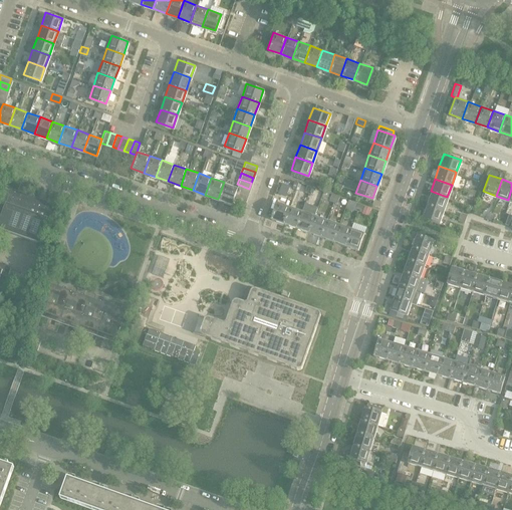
[(236,187),(224,182),(218,199),(230,203),(233,196),(235,190),(236,187)]
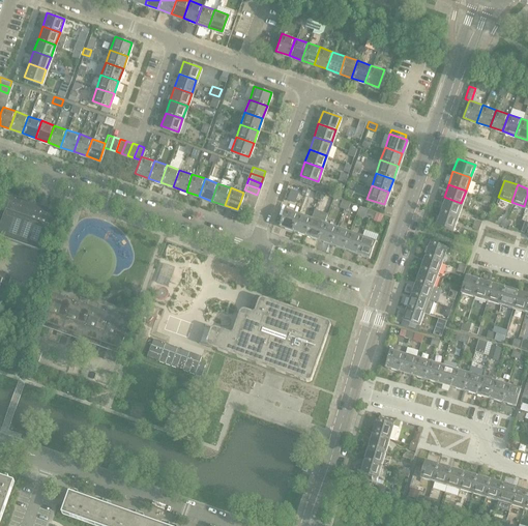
[(257,195),(244,190),(243,193),(242,196),(255,200),(257,195)]
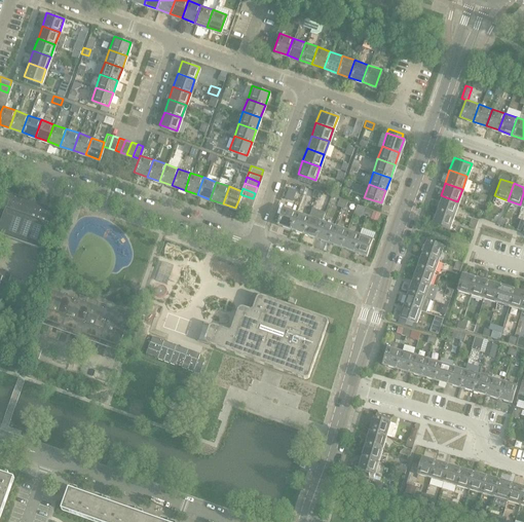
[(57,208),(42,202),(5,189),(0,206),(4,208),(0,219),(0,232),(38,246),(46,222),(51,224),(57,208)]
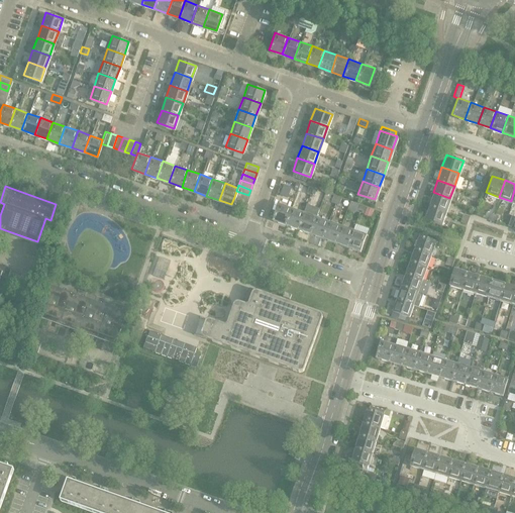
[(248,195),(236,191),(234,197),(246,201),(248,195)]
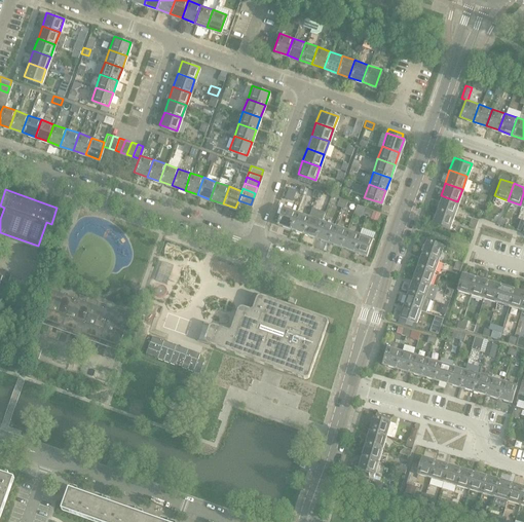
[(457,201),(441,195),(436,208),(453,214),(457,201)]
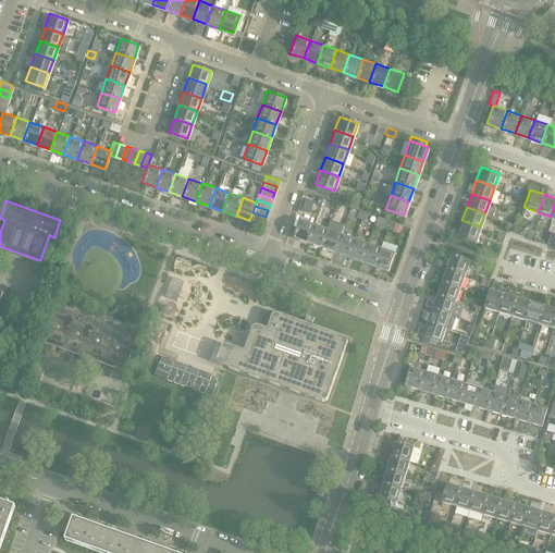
[(293,235),(306,241),(312,222),(299,218),(293,235)]
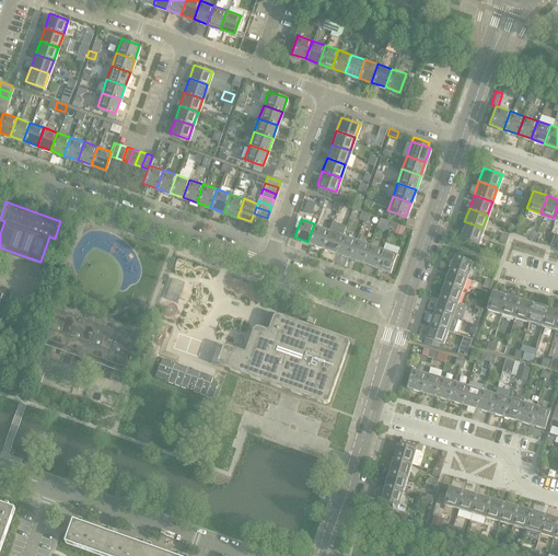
[(477,242),(483,228),(464,221),(460,235),(477,242)]
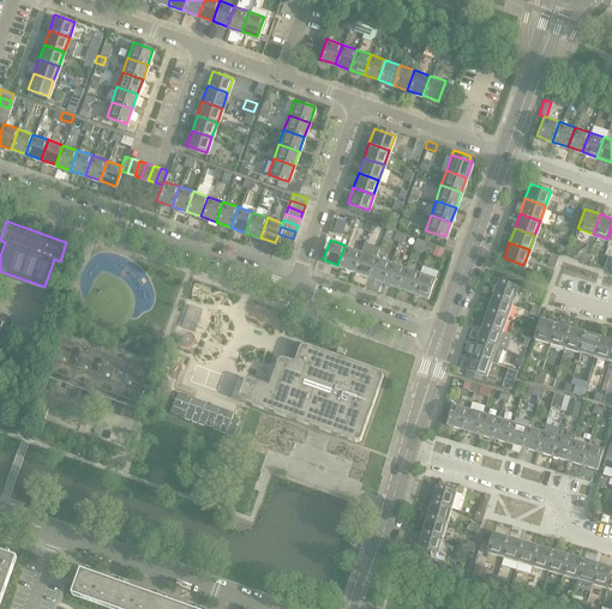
[(359,251),(345,245),(337,265),(353,270),(359,251)]
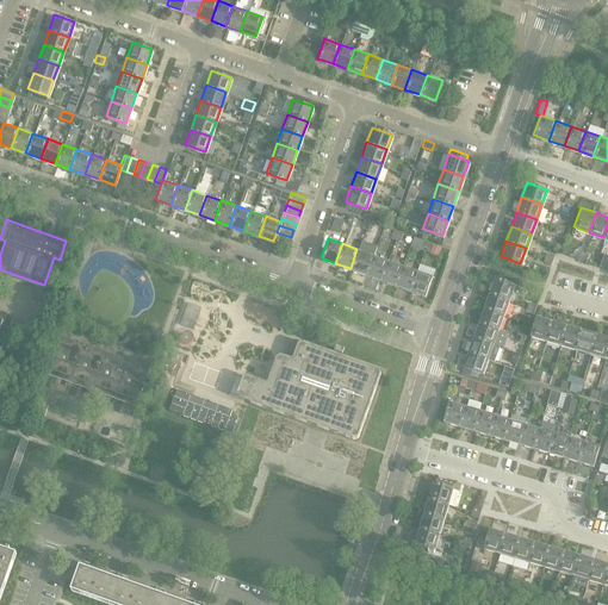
[(372,254),(357,249),(351,268),(365,273),(372,254)]
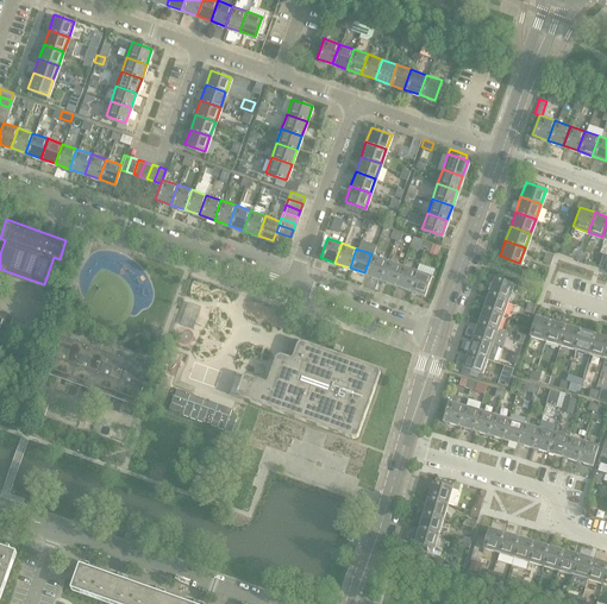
[(386,258),(371,253),(364,272),(379,278),(386,258)]
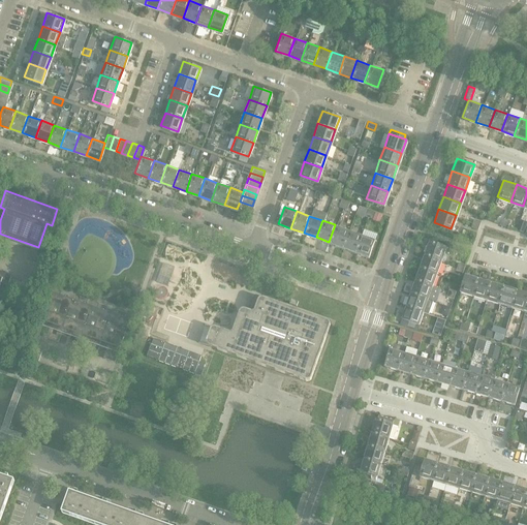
[(347,229),(335,224),(329,242),(341,246),(347,229)]
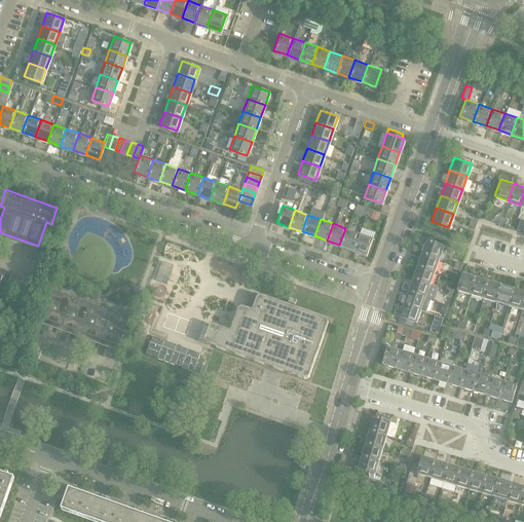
[(358,232),(345,228),(339,245),(352,250),(358,232)]
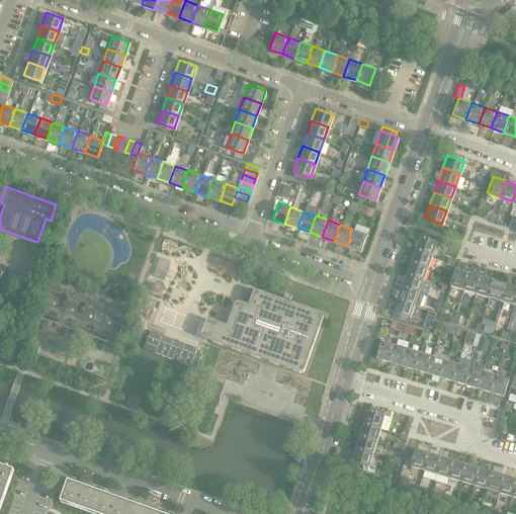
[(365,233),(352,229),(347,246),(359,250),(365,233)]
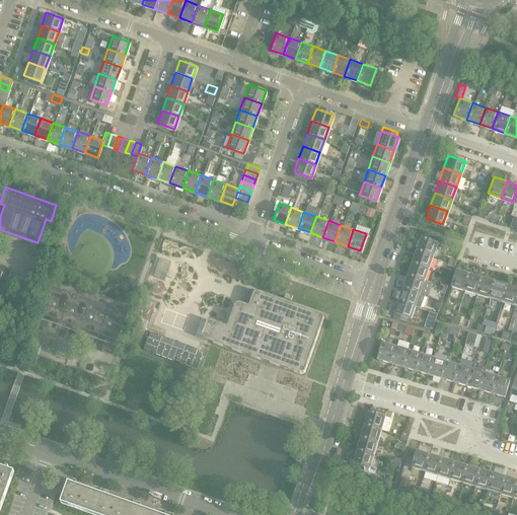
[(420,235),(415,248),(432,253),(436,241),(420,235)]
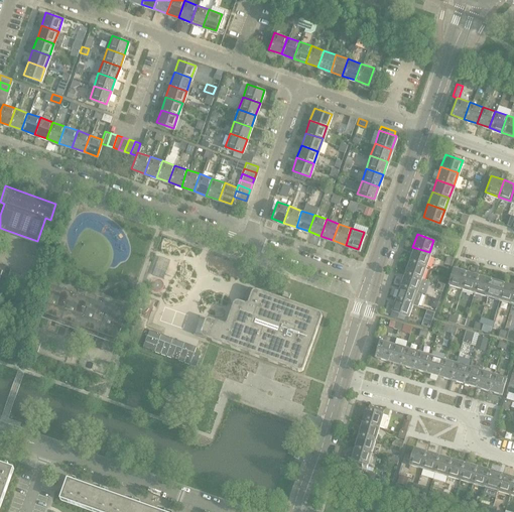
[(412,247),(408,259),(425,265),(429,252),(412,247)]
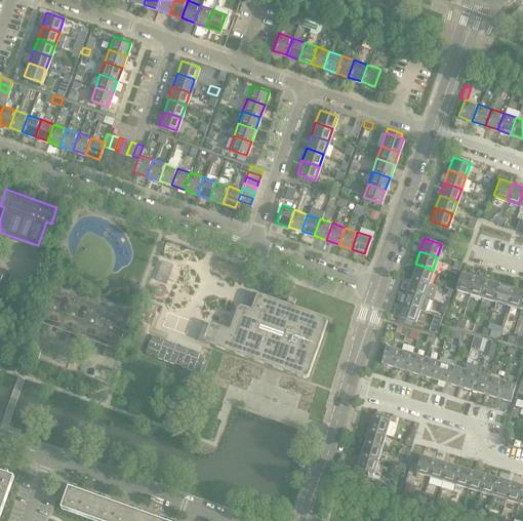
[(415,264),(411,276),(428,282),(433,270),(415,264)]
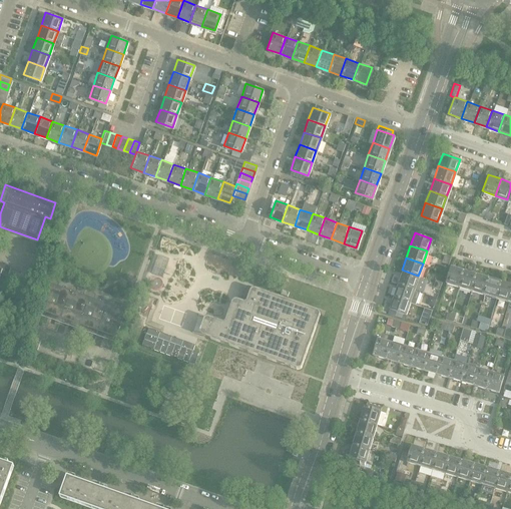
[(0,271),(6,274),(9,266),(0,262),(0,271)]
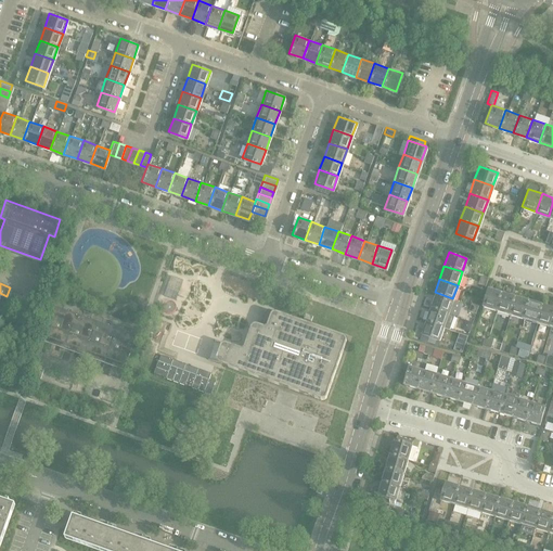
[(501,290),(487,286),(481,305),(496,308),(501,290)]
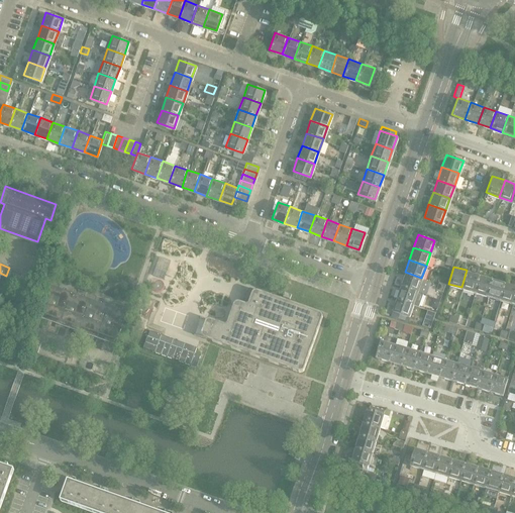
[(479,274),(467,270),(461,287),(474,291),(479,274)]
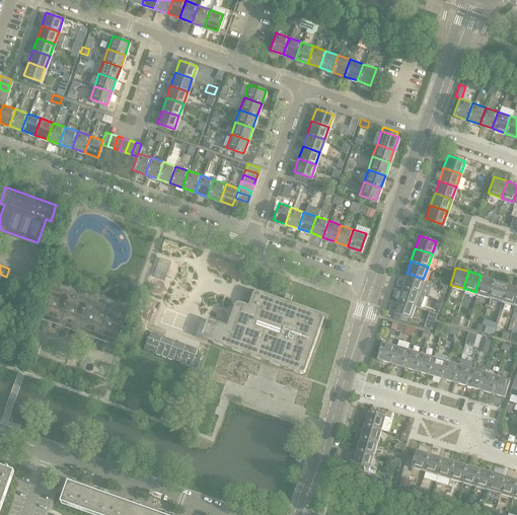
[(407,273),(401,286),(419,291),(423,279),(407,273)]
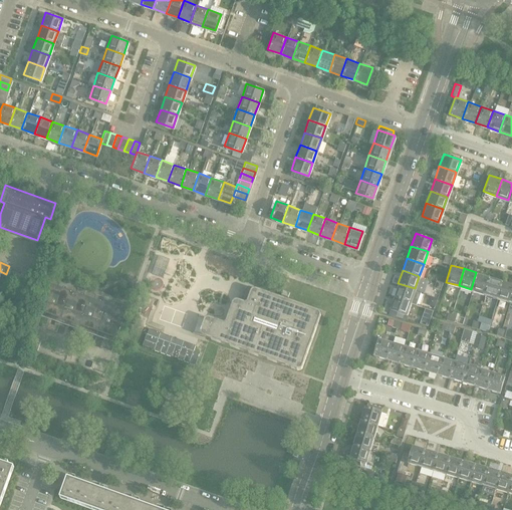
[(489,276),(476,272),(471,289),(484,293),(489,276)]
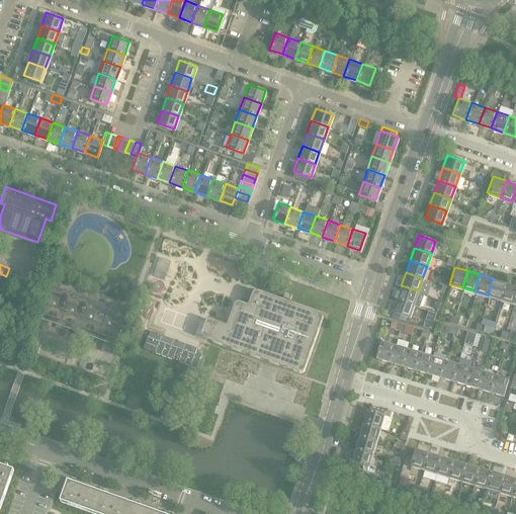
[(505,282),(493,278),(488,295),(500,300),(505,282)]
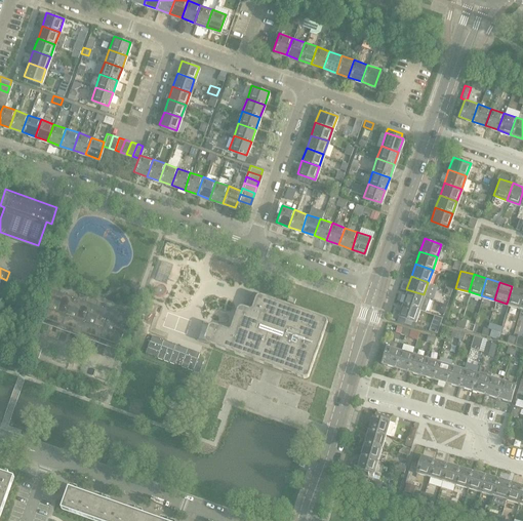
[(522,294),(522,288),(512,286),(507,304),(519,307),(522,294)]
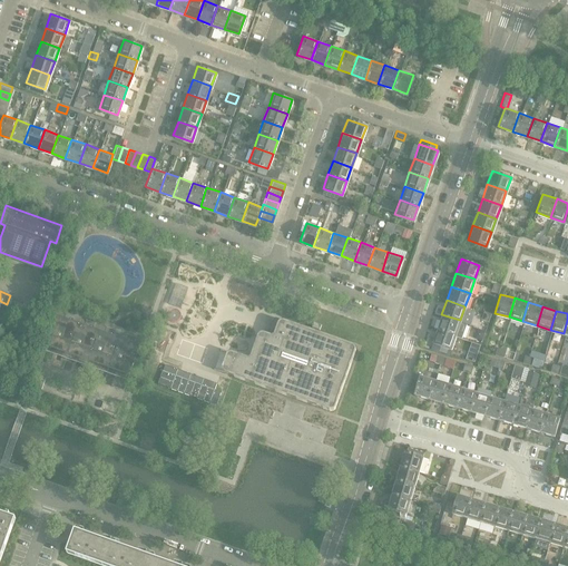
[(139,341),(92,325),(56,312),(43,348),(106,369),(111,354),(131,362),(139,341)]
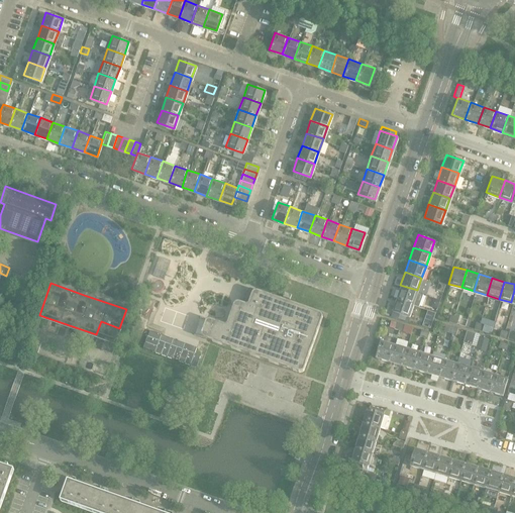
[(400,285),(396,297),(412,303),(417,290),(400,285)]
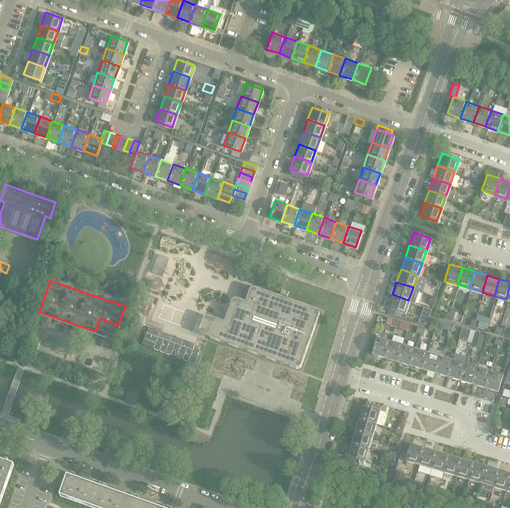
[(204,332),(204,333),(294,365),(295,366),(296,366),(296,365),(297,365),(298,365),(299,364),(300,363),(317,313),(318,312),(318,311),(317,310),(317,309),(316,308),(315,308),(254,286),(253,286),(252,286),(251,286),(250,286),(249,287),(249,288),(248,288),(245,297),(245,298),(244,298),(244,299),(243,299),(242,299),(236,297),(235,297),(234,297),(233,297),(232,298),(231,298),(231,299),(230,299),(230,300),(224,317),(224,318),(223,318),(223,319),(222,319),(221,319),(216,317),(214,321),(208,319),(208,320),(204,332)]
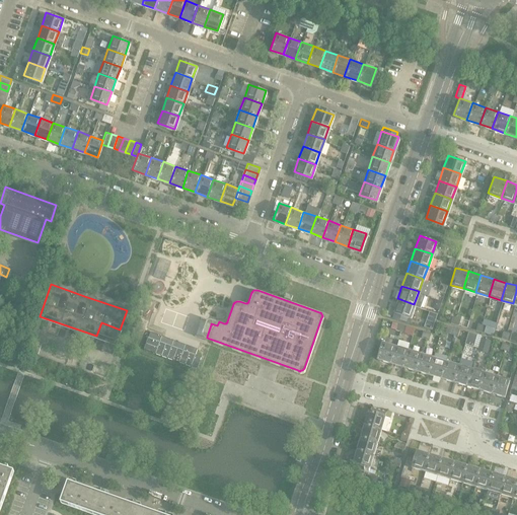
[(397,298),(392,310),(399,313),(407,315),(410,316),(414,304),(397,298)]
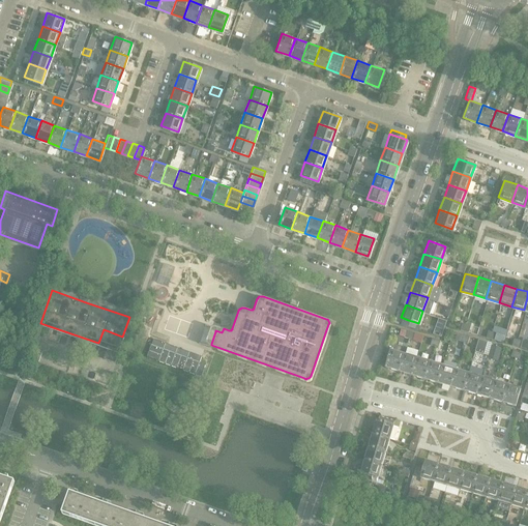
[(152,337),(145,354),(200,374),(204,361),(198,359),(200,354),(200,353),(180,346),(178,345),(178,346),(160,340),(152,337)]
